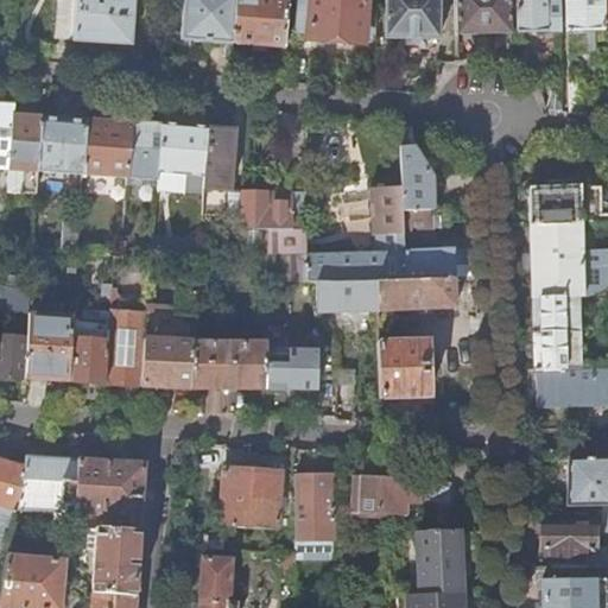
[(2,0),(1,17),(18,19),(19,0),(2,0)]
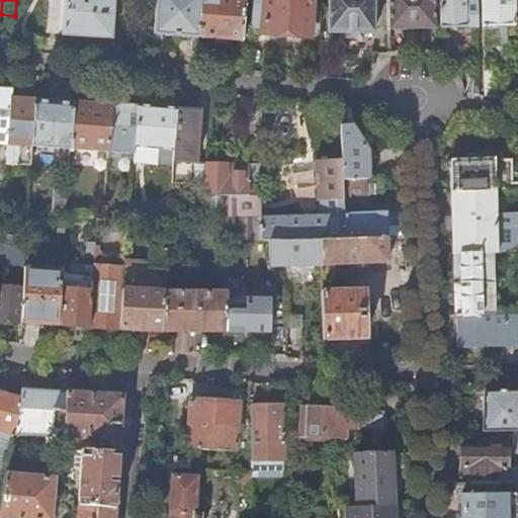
[(52,0),(50,31),(65,32),(66,0),(52,0)]
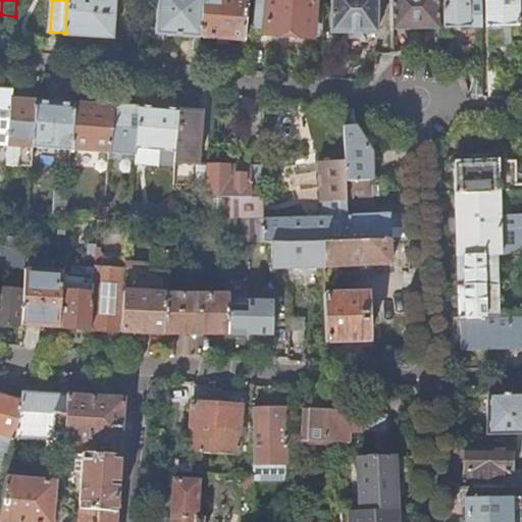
[(66,0),(65,33),(65,35),(114,38),(115,0),(66,0)]
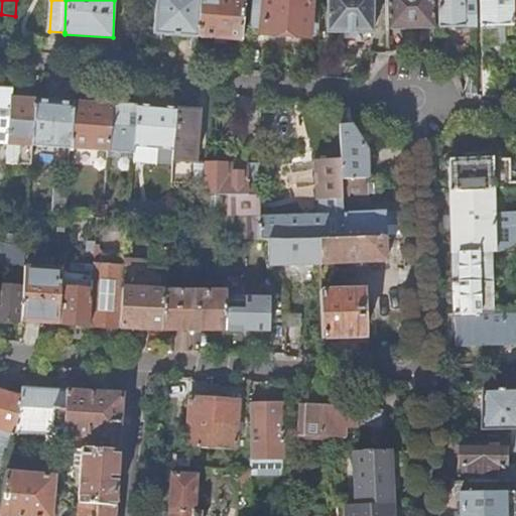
[(202,0),(156,0),(154,33),(199,36),(202,0)]
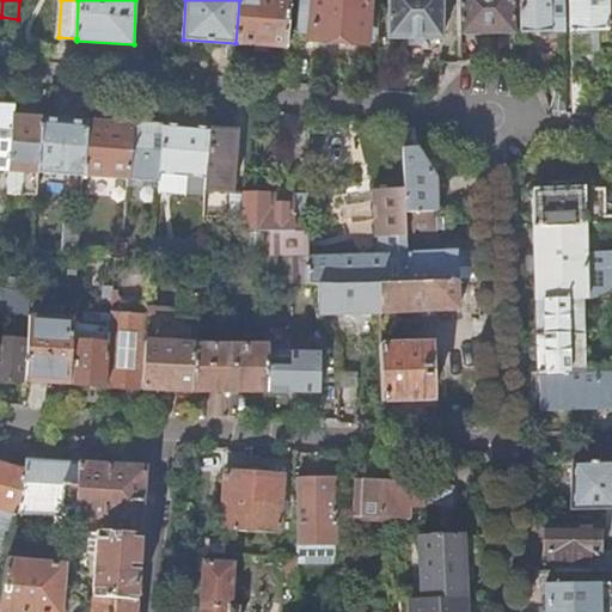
[(239,0),(236,43),(238,43),(287,47),(289,0),(239,0)]
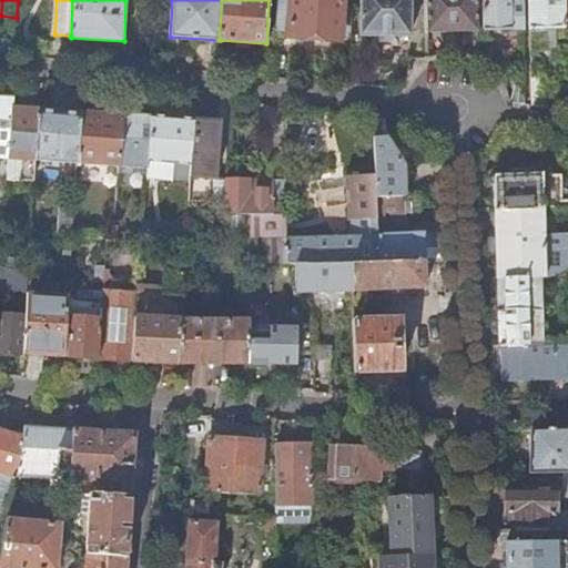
[(352,37),(352,0),(277,0),(275,38),(290,38),(290,33),(341,38),(341,36),(352,37)]
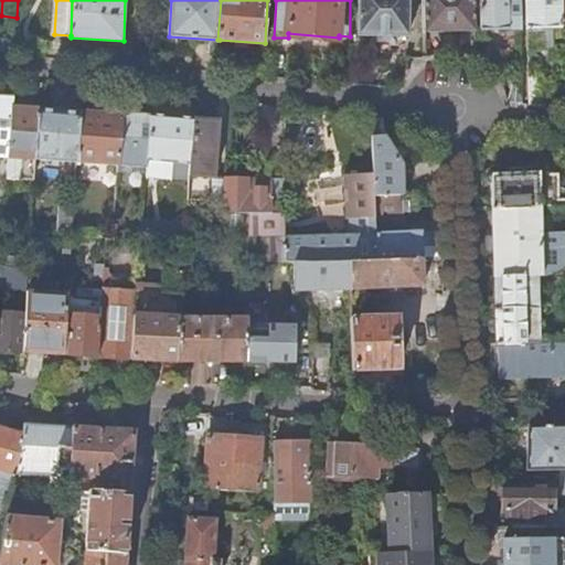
[(359,0),(360,35),(411,35),(411,0),(359,0)]
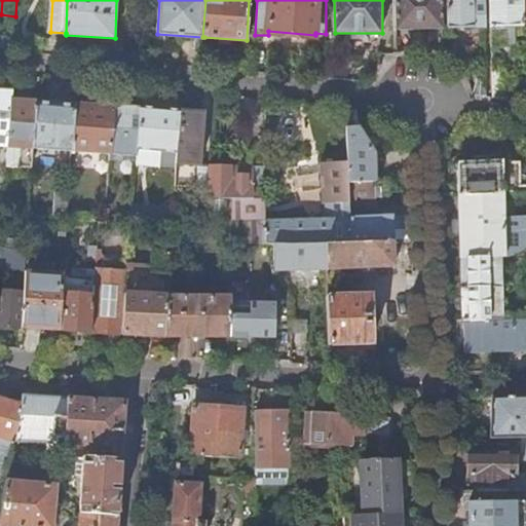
[(395,0),(396,30),(418,29),(418,34),(419,34),(426,35),(427,33),(427,29),(443,29),(442,0),(395,0)]
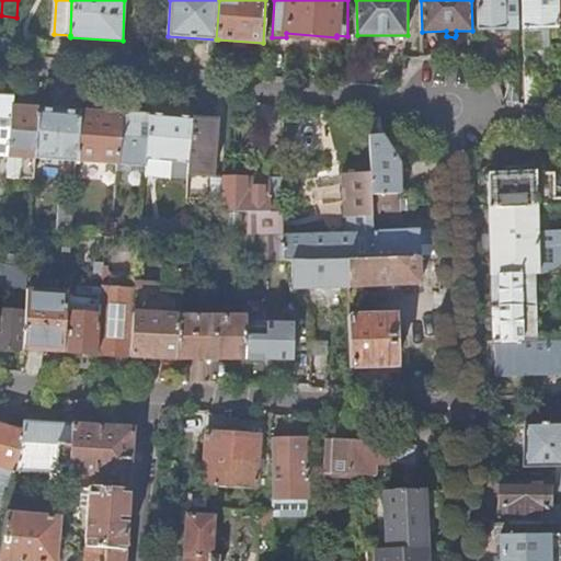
[(471,0),(472,31),(519,31),(518,0),(471,0)]
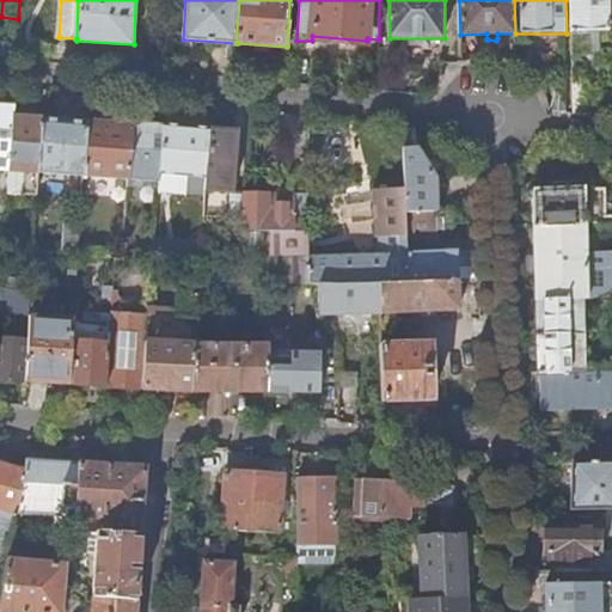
[(570,0),(570,32),(573,32),(601,32),(607,32),(607,0),(570,0)]
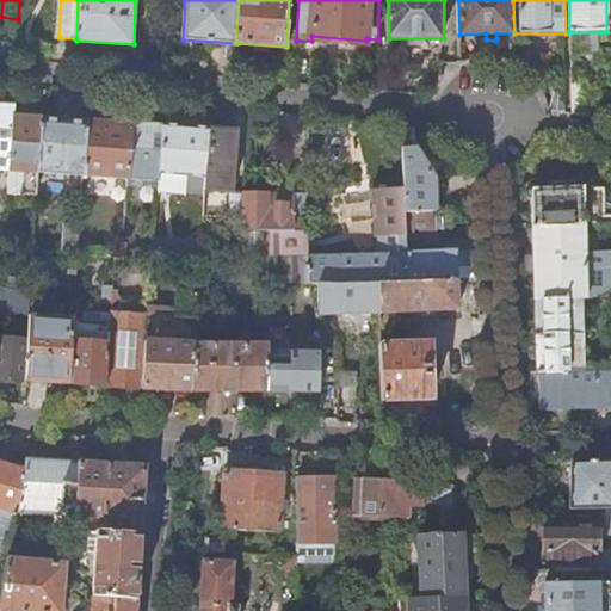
[(600,32),(572,32),(572,51),(600,51),(600,32)]
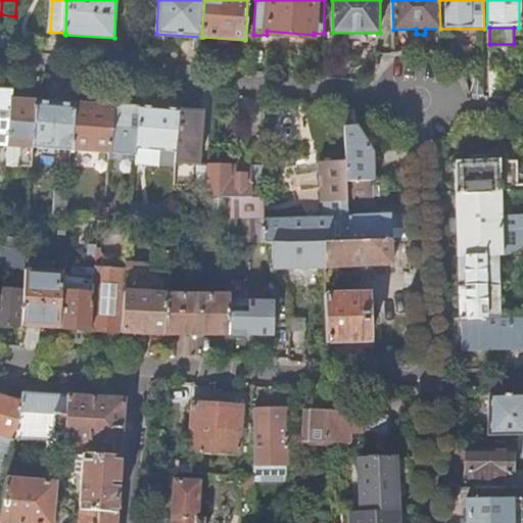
[(12,90),(0,89),(0,145),(8,146),(11,99),(12,90)]
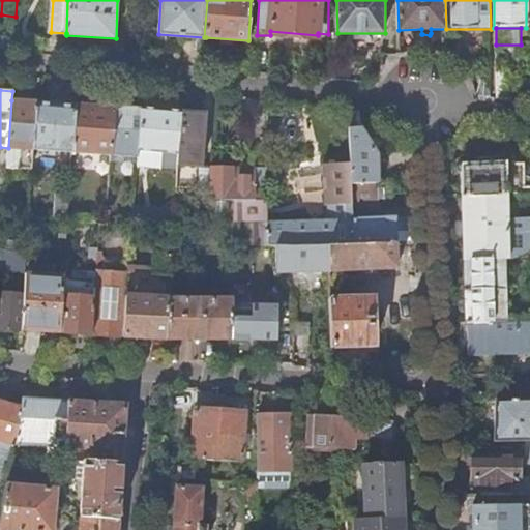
[(37,102),(11,100),(8,148),(33,150),(37,102)]
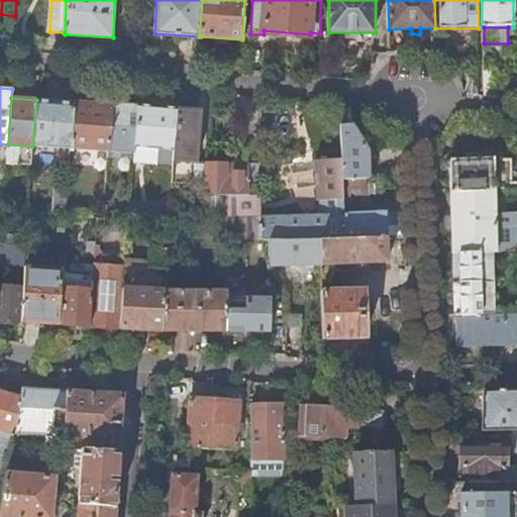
[(75,103),(36,100),(32,146),(72,149),(75,103)]
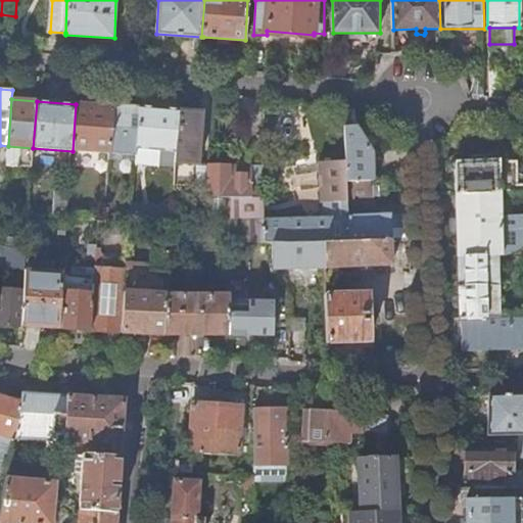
[(112,105),(76,104),(73,151),(109,153),(112,105)]
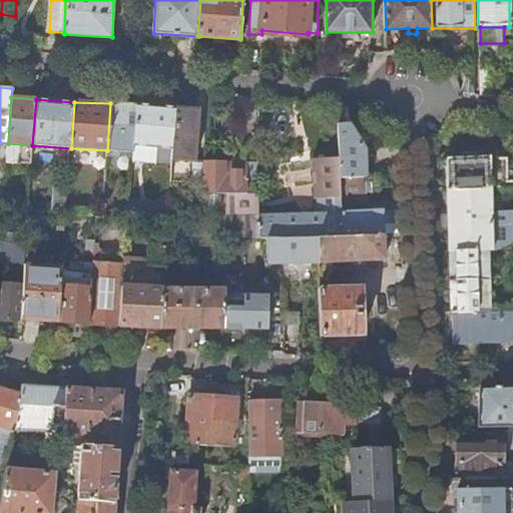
[(348,103),(338,102),(339,123),(350,122),(348,103)]
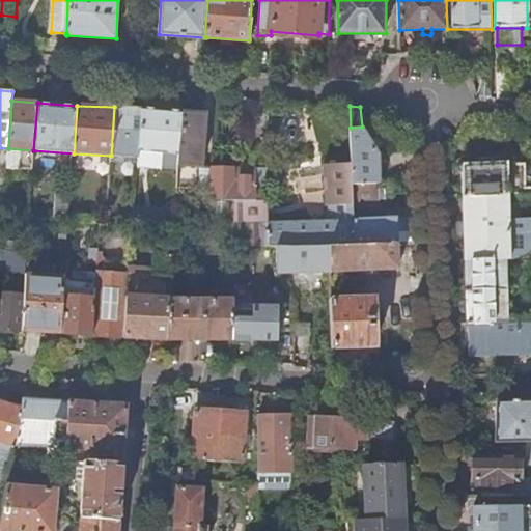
[(141,109),(114,107),(111,156),(138,158),(139,150),(141,109)]
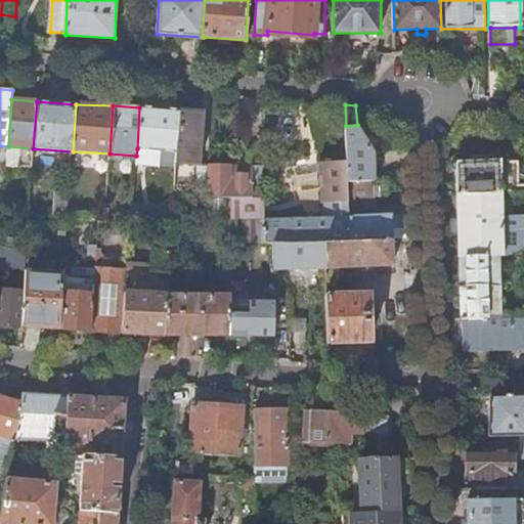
[(180,110),(139,107),(137,148),(177,151),(180,110)]
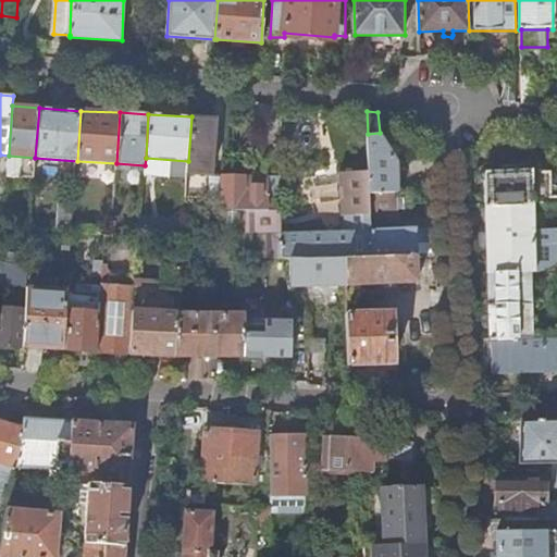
[(214,119),(192,116),(188,161),(187,171),(210,174),(214,119)]
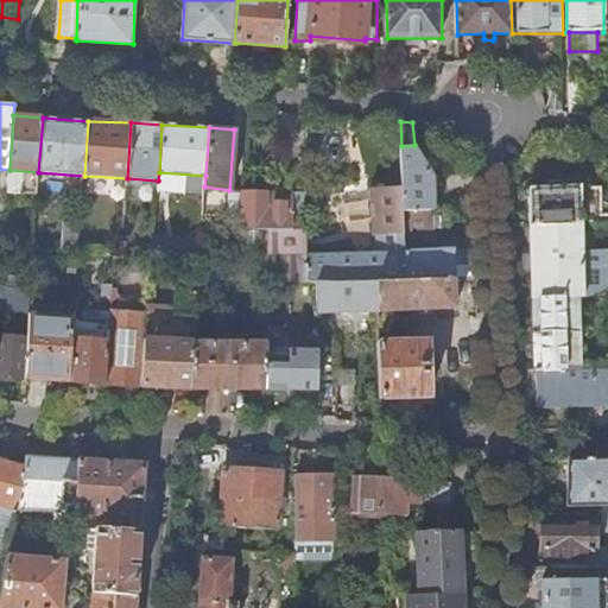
[(415,145),(401,146),(403,187),(405,233),(434,233),(434,179),(429,171),(419,154),(415,145)]
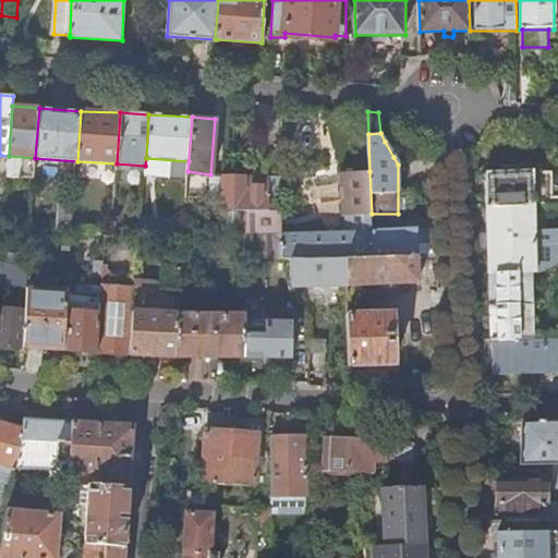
[(407,142),(400,133),(385,142),(393,157),(410,147),(407,143),(407,142)]
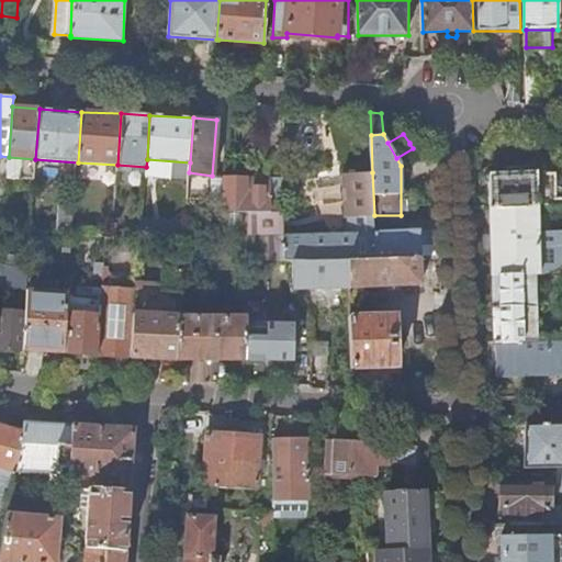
[(78,163),(35,159),(35,169),(77,172),(78,163)]
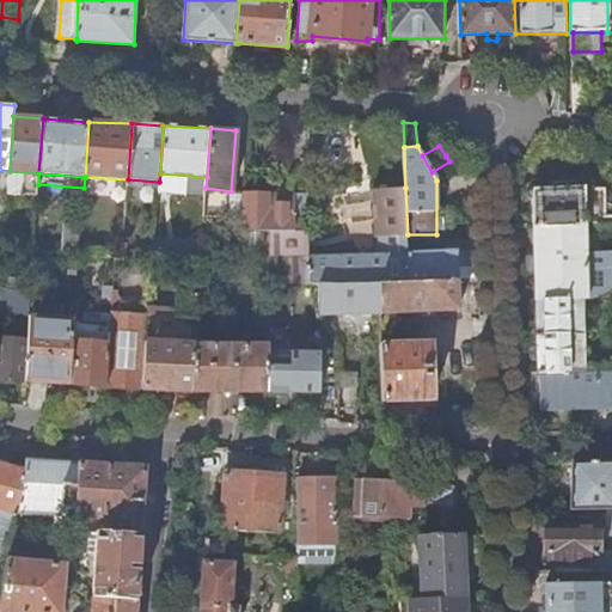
[(532,189),(534,226),(534,225),(586,222),(611,224),(611,215),(606,215),(605,189),(585,189),(586,187),(532,189)]
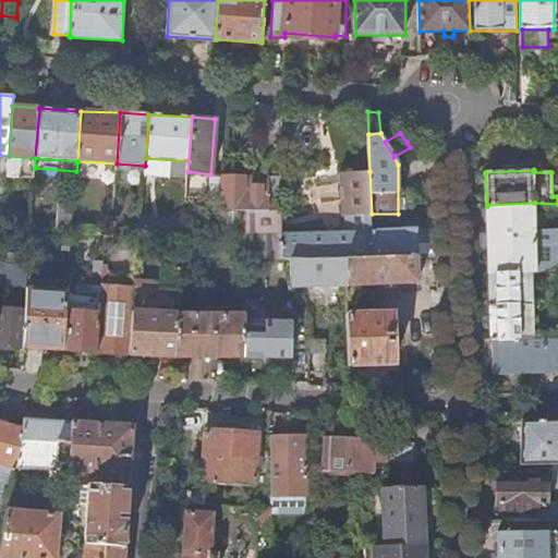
[(222,176),(210,174),(187,171),(185,196),(222,197),(222,176)]
